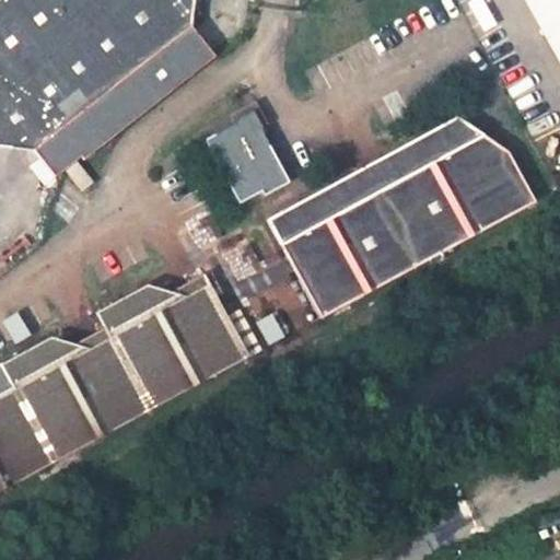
[(0,0),(0,146),(33,151),(54,177),(212,51),(191,25),(193,0),(0,0)]
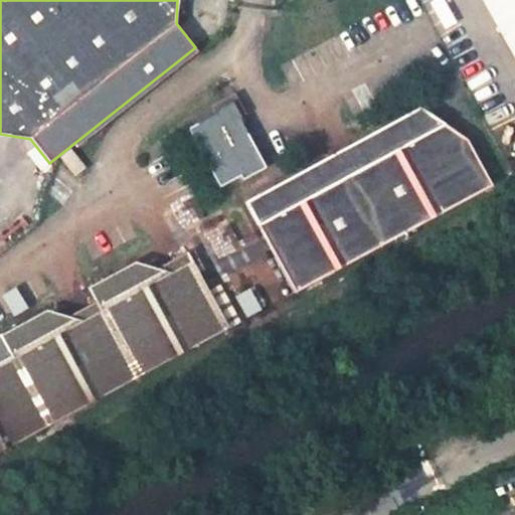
[(514,0),(485,0),(514,52),(514,0)]
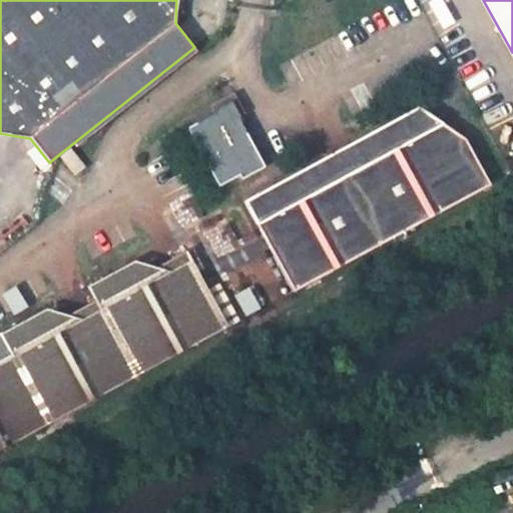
[(243,178),(266,167),(233,105),(189,128),(218,183),(239,172),(243,178)]
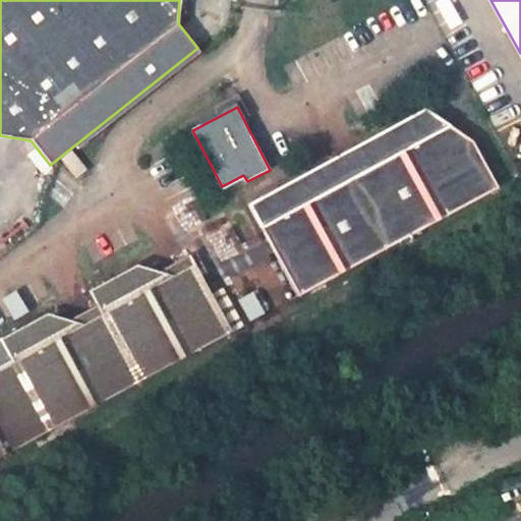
[(320,190),(292,180),(245,205),(295,298),(497,190),(465,131),(422,109),(382,131),(370,163),(334,183),(320,190)]
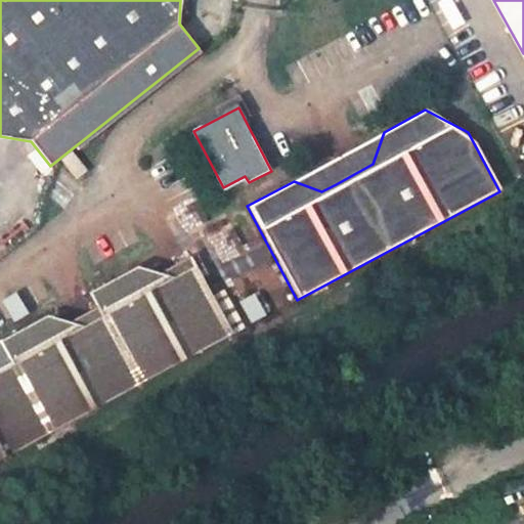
[(0,342),(7,355),(0,358),(0,459),(232,336),(190,257),(188,258),(192,266),(172,277),(137,266),(90,292),(102,315),(82,326),(47,314),(0,340),(0,342)]
